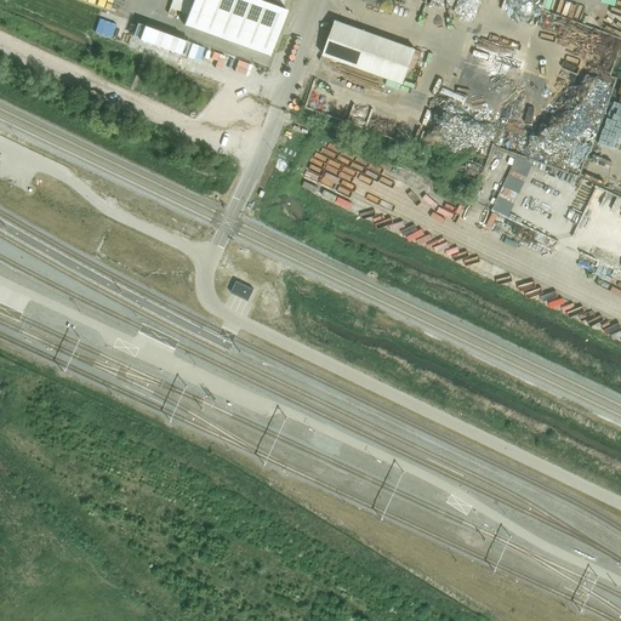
[(192,0),(184,24),(269,56),(285,9),(271,4),(271,0),(273,0),(283,4),(283,3),(283,0),(192,0)]
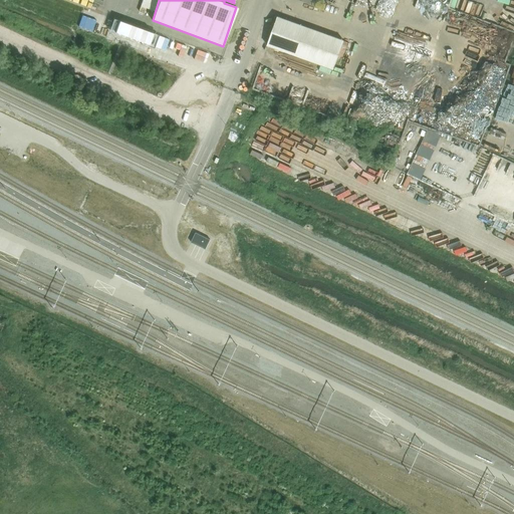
[(333,69),(344,41),(277,17),(267,45),(333,69)]
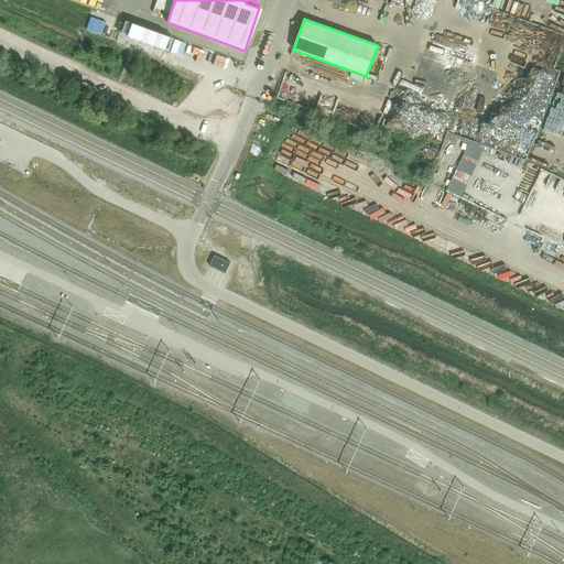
[(171,50),(175,36),(138,23),(133,36),(171,50)]
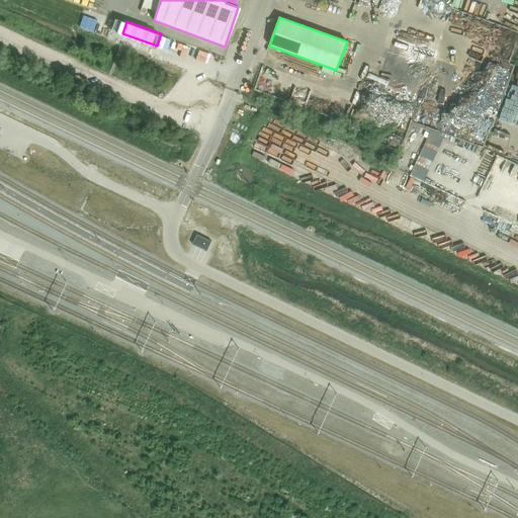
[(182,49),(181,54),(216,66),(219,55),(199,49),(190,46),(188,51),(182,49)]
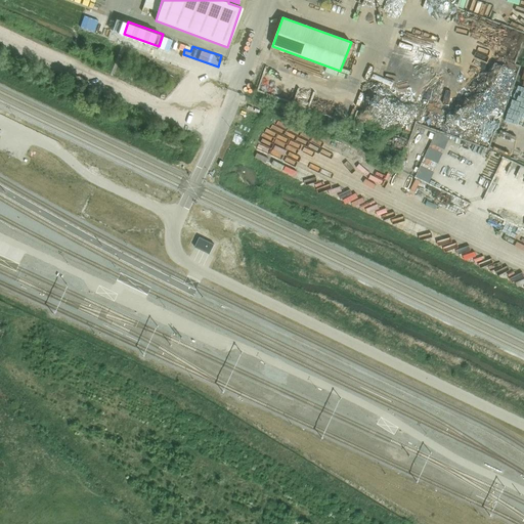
[(210,255),(214,245),(200,237),(194,248),(210,255)]
